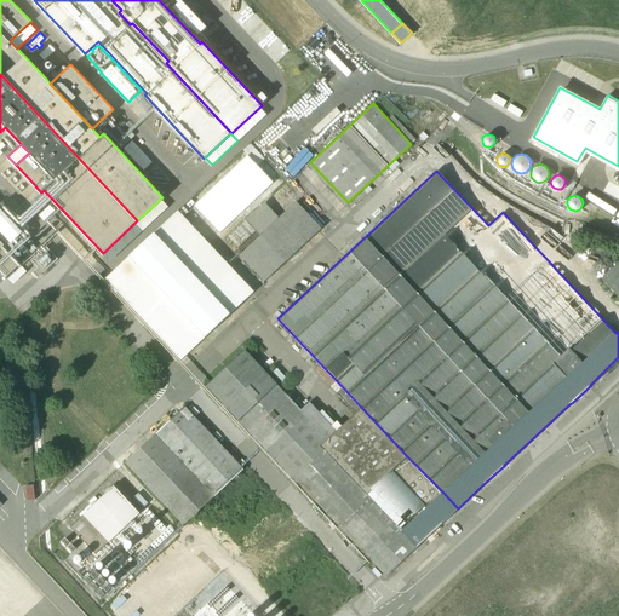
[(137,220),(104,252),(110,259),(168,205),(162,197),(137,220)]
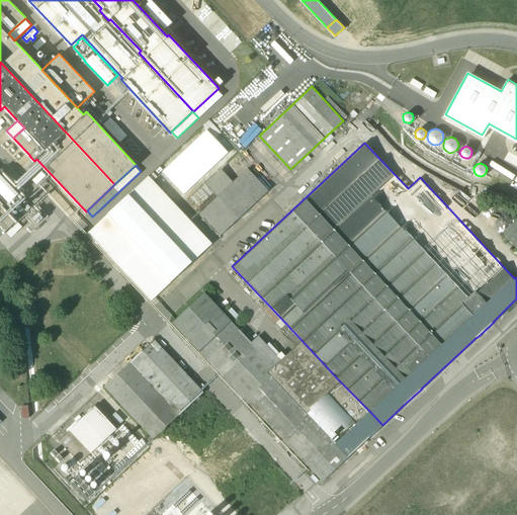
[(269,189),(249,167),(234,181),(219,195),(239,217),(269,189)]
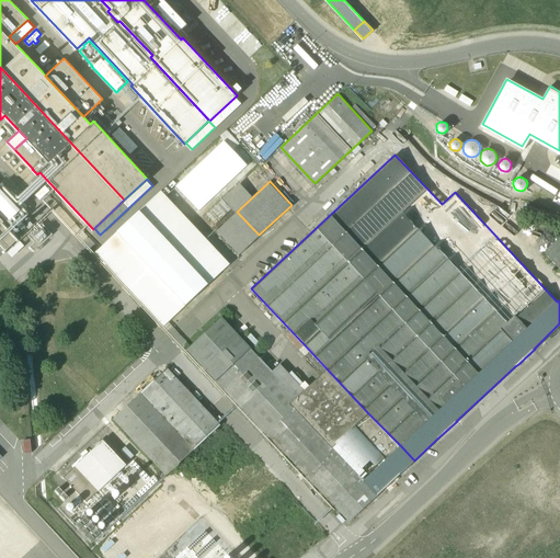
[(231,206),(237,212),(253,196),(240,182),(224,197),(231,206)]
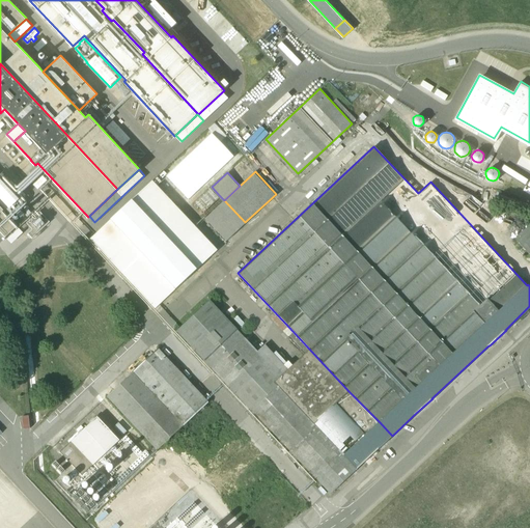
[(151,181),(90,238),(155,307),(216,249),(151,181)]
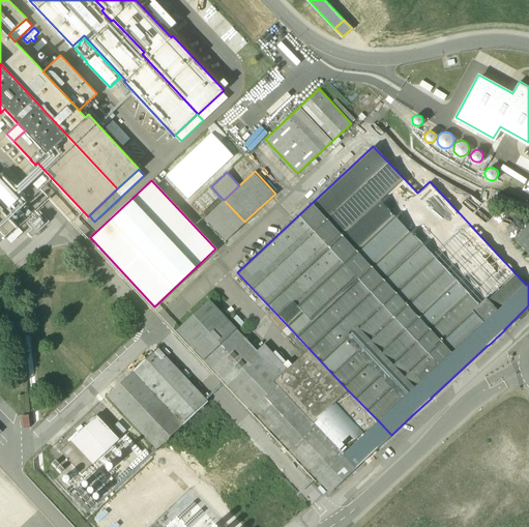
[(218,195),(211,186),(197,201),(204,208),(218,195)]
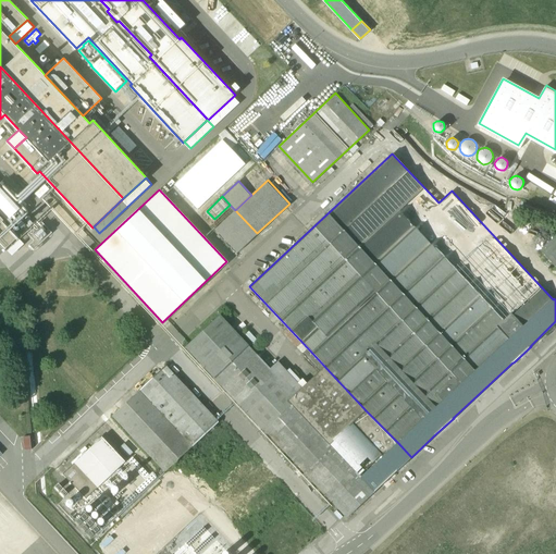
[(236,251),(257,233),(235,210),(215,228),(236,251)]
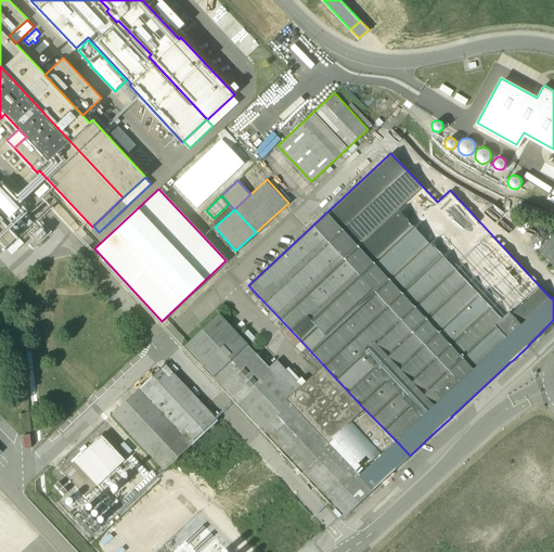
[(0,240),(5,246),(18,234),(0,214),(0,240)]
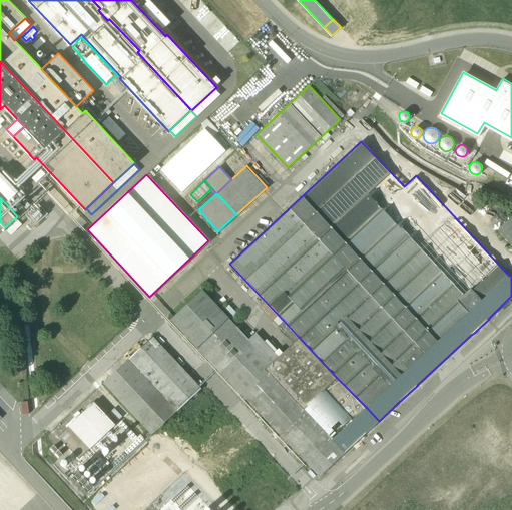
[(511,218),(501,228),(511,239),(511,218)]
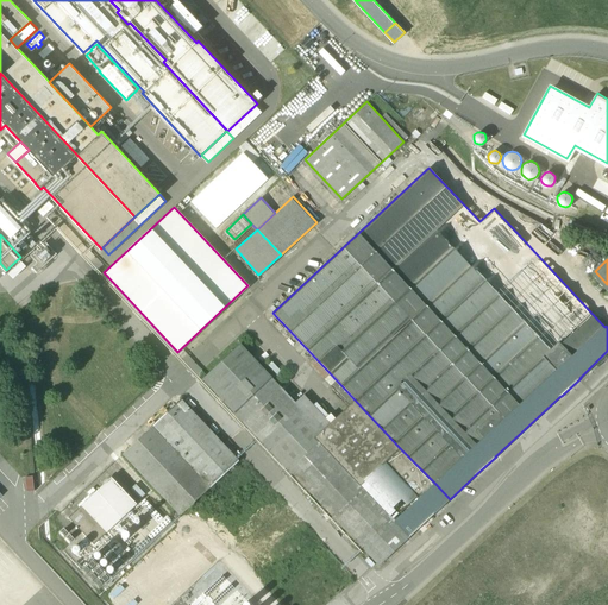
[(294,402),(239,344),(202,378),(262,441),(300,407),(294,402)]
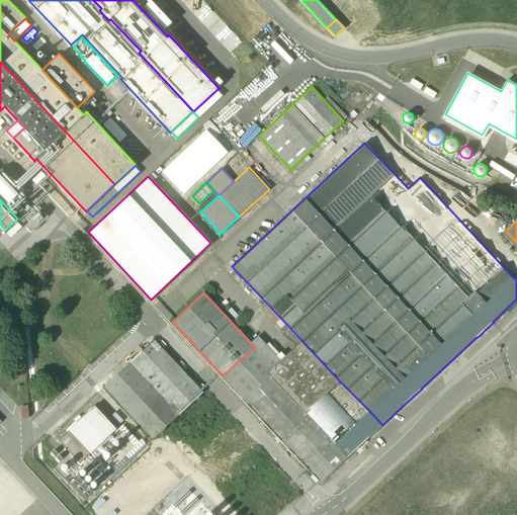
[(298,337),(285,323),(280,327),(296,344),(302,340),(298,337)]
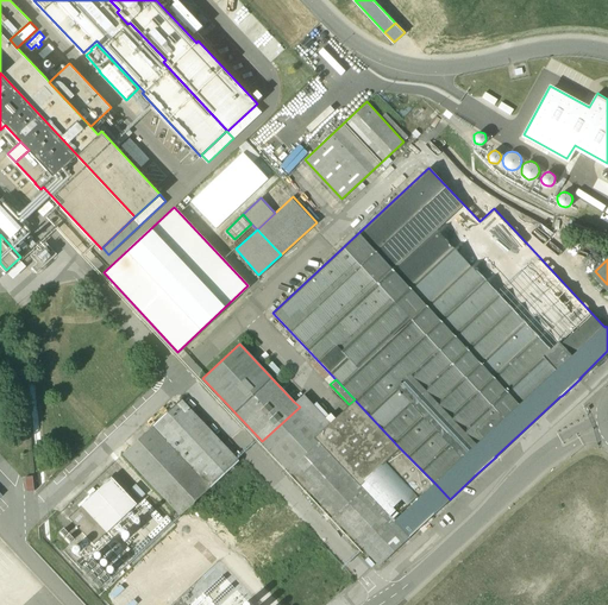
[(300,407),(262,441),(288,468),(319,440),(334,426),(331,422),(304,392),(294,402),(300,407)]
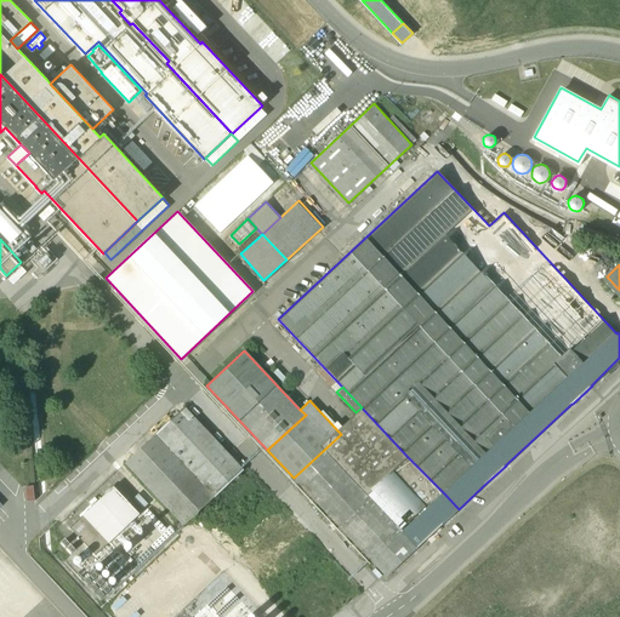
[(244,469),(185,406),(158,432),(216,495),(244,469)]
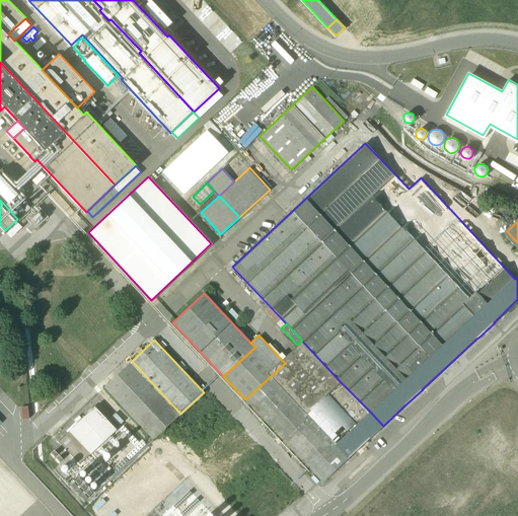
[(341,382),(302,341),(297,345),(282,360),(285,363),(272,375),(307,413),(335,387),(341,382)]
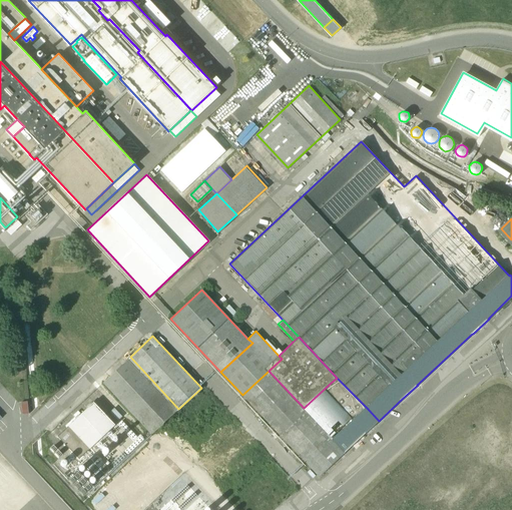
[(178,409),(130,357),(103,382),(150,433),(167,418),(178,409)]
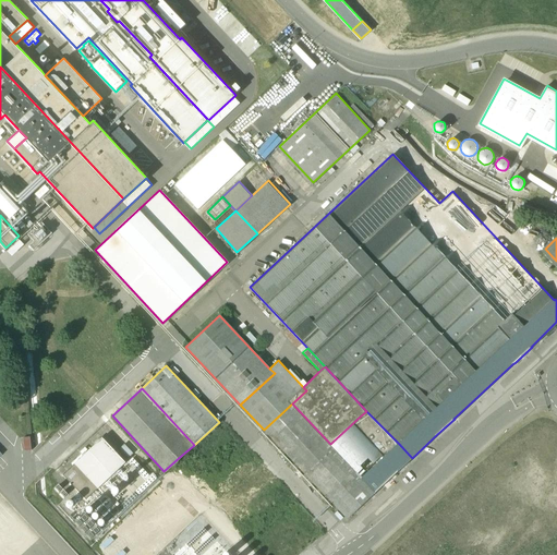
[(360,417),(330,444),(292,403),(265,429),(347,517),(406,463),(392,449),(383,439),(382,441),(360,417)]
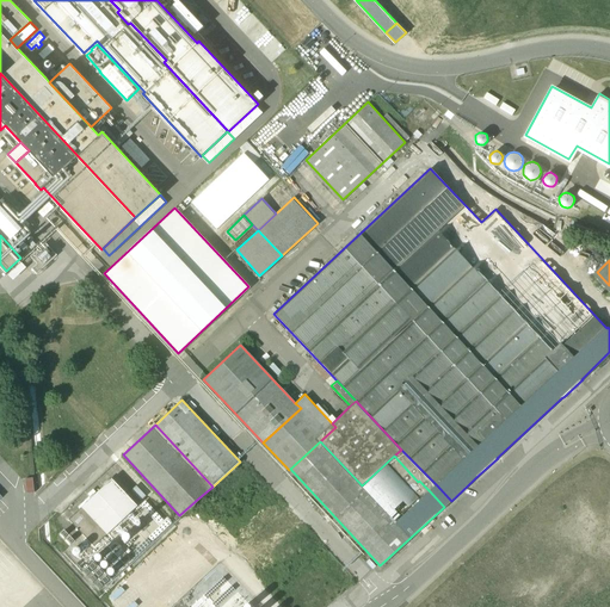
[(98,490),(123,518),(139,503),(112,476),(98,490)]
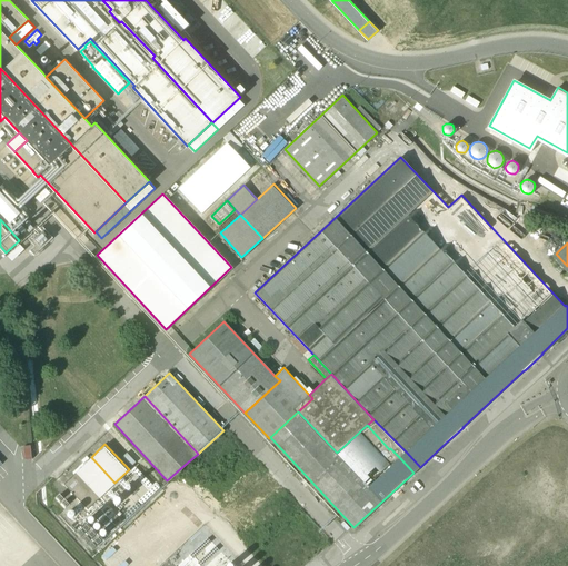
[(407,453),(400,458),(414,473),(420,467),(407,453)]
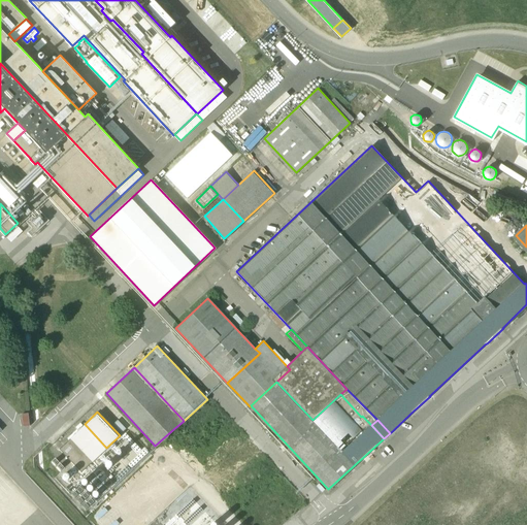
[(106,448),(85,424),(79,428),(71,436),(94,460),(106,448)]
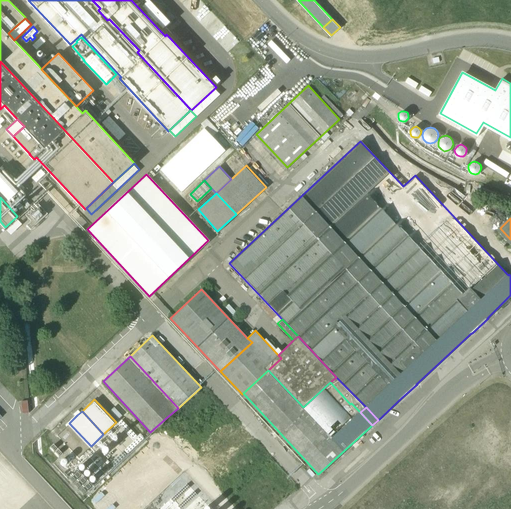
[(91,446),(69,423),(58,433),(80,456),(91,446)]
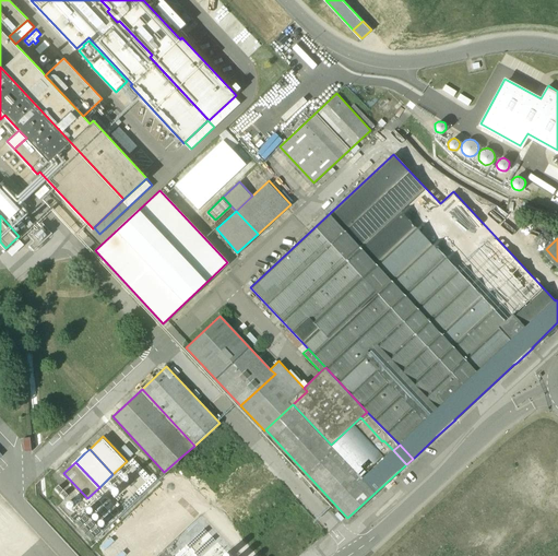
[(289,547),(301,536),(292,525),(280,536),(289,547)]
